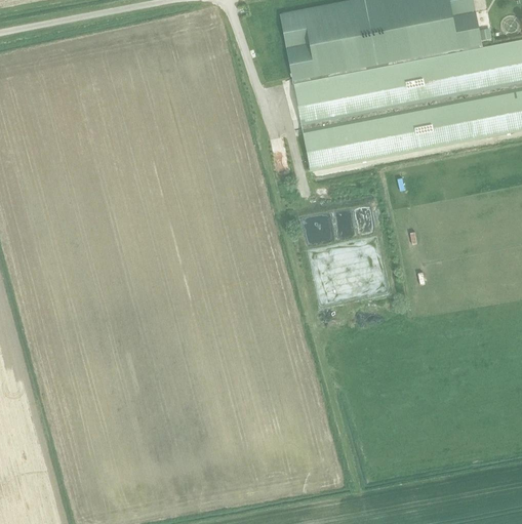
[(467,0),(353,0),(279,14),(292,84),(476,48),(467,0)]
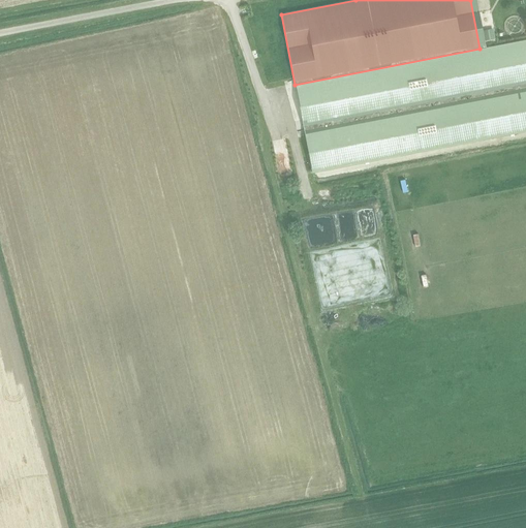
[(490,30),(480,32),(482,41),(492,40),(490,30)]
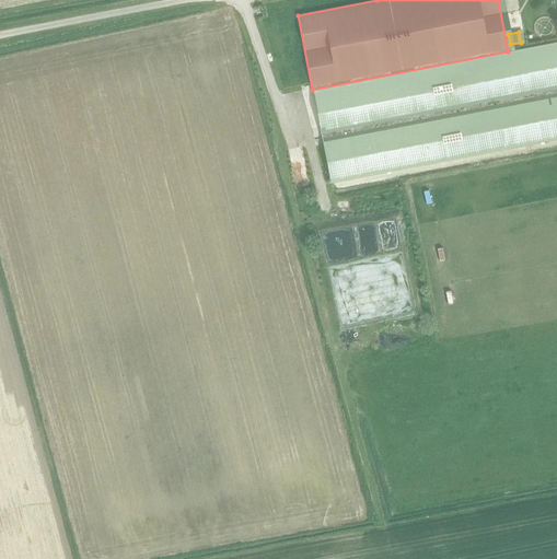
[(312,90),(331,183),(556,138),(556,42),(508,51),(312,90)]
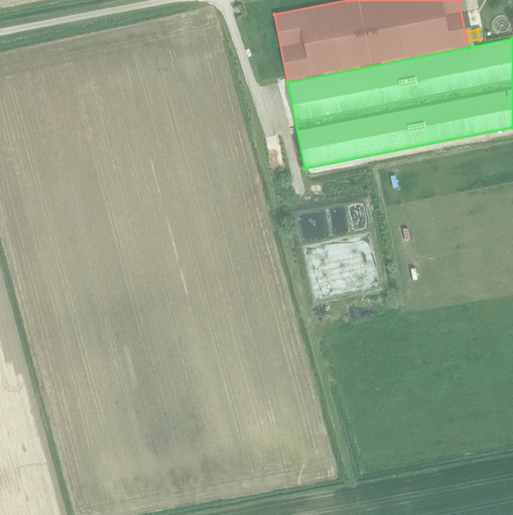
[(265,155),(274,153),(272,143),(263,145),(265,155)]
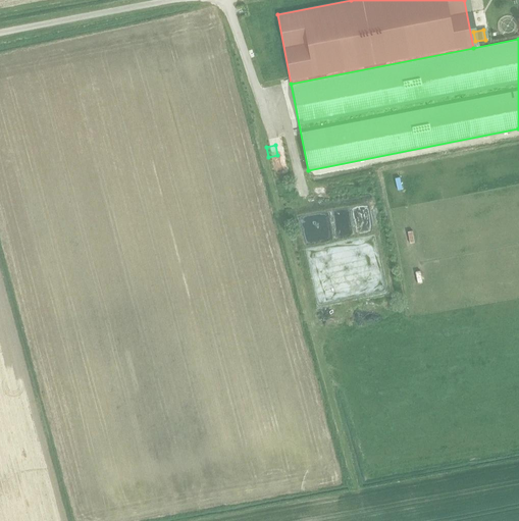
[(397,186),(391,187),(393,199),(399,198),(397,186)]
